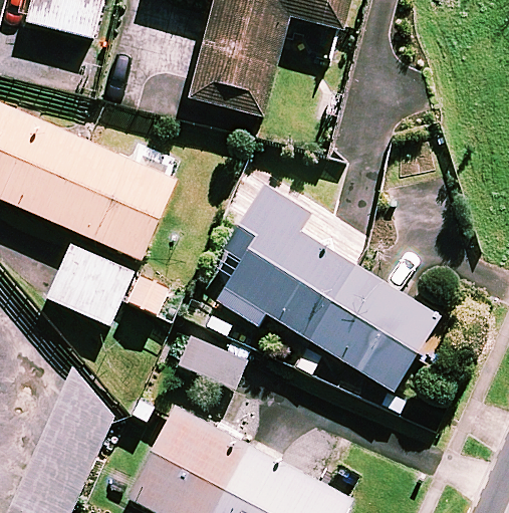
[(0,0),(0,25),(4,8),(31,17),(30,22),(94,39),(104,0),(0,0)]
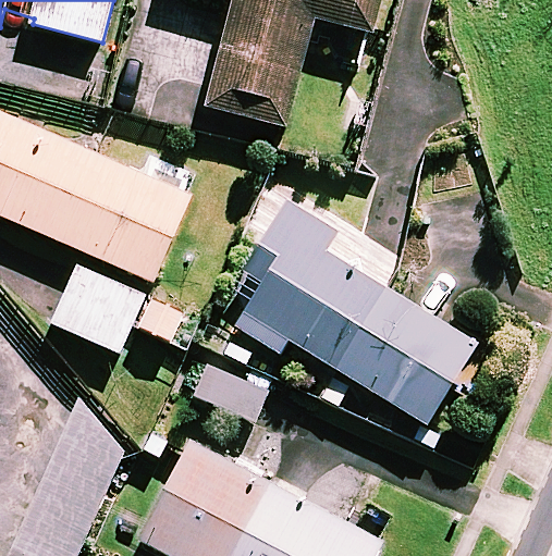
[(233,0),(207,107),(285,126),(314,19),(371,34),(380,0),(233,0)]
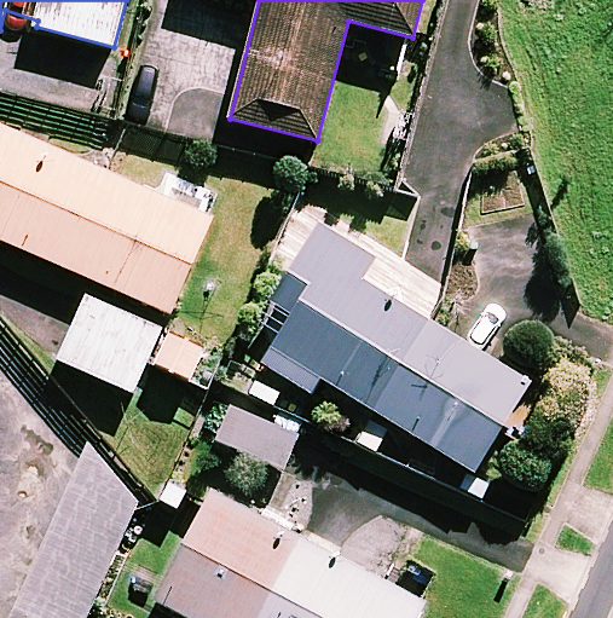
[(210,218),(0,125),(0,238),(168,313),(210,218)]
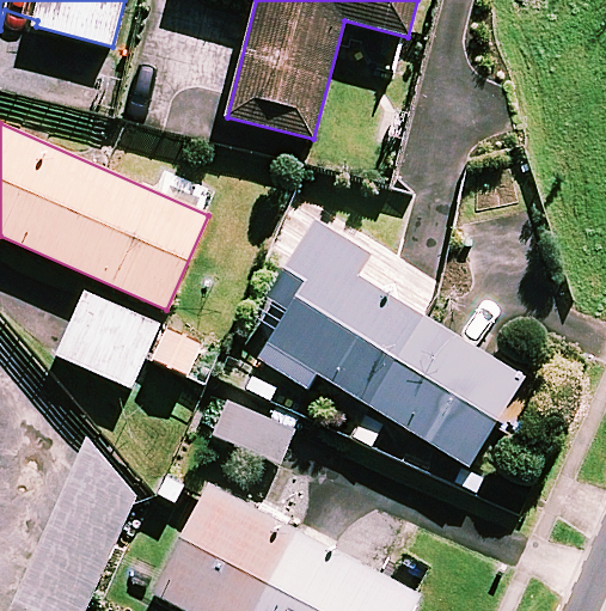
[(369,251),(318,219),(273,292),(292,304),(258,359),(310,390),(319,376),(466,466),(520,378),(355,275),(369,251)]
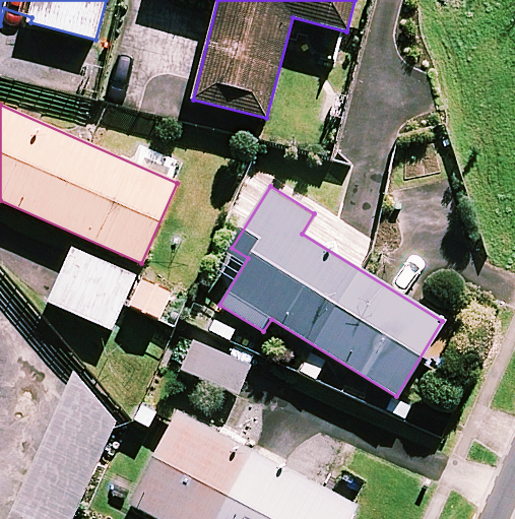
[(172,292),(73,250),(50,303),(114,330),(125,303),(161,319),(172,292)]
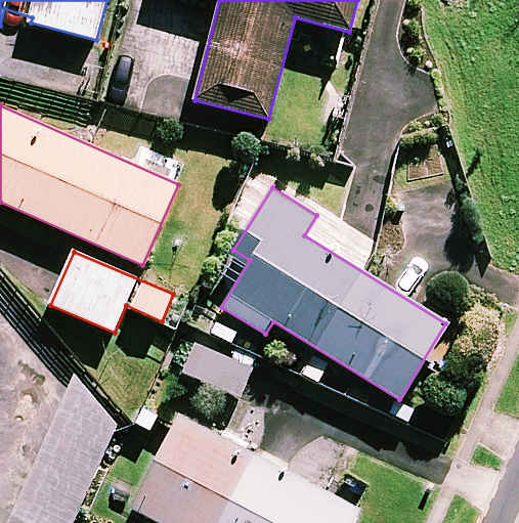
[(260,371),(196,341),(181,372),(246,402),(260,371)]
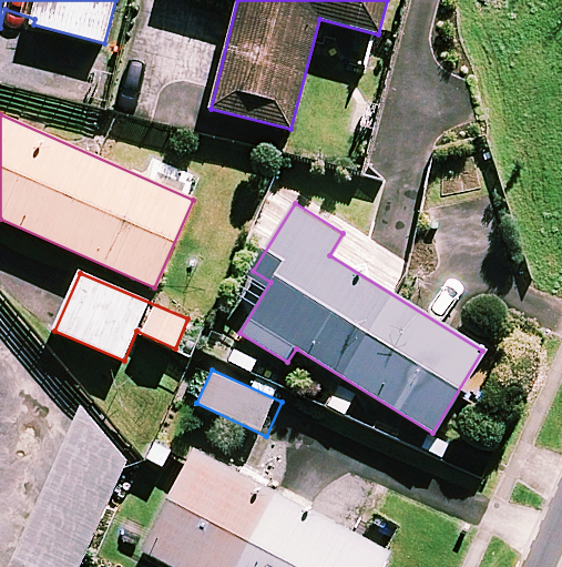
[(79,566),(126,459),(80,405),(6,566),(79,566)]
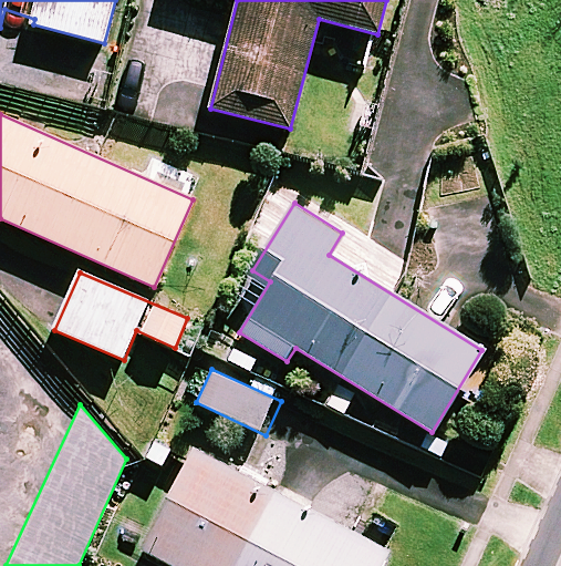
[(380,565),(387,552),(194,451),(142,551),(172,565),(380,565)]
